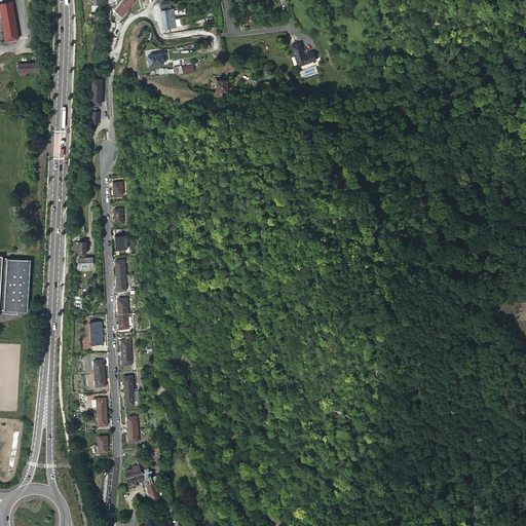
[(0,0),(0,3),(6,38),(19,35),(11,0),(0,0)]
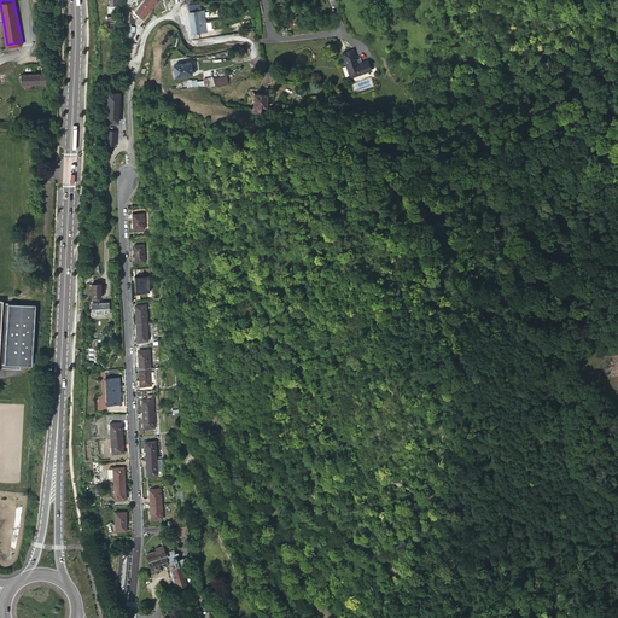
[(110,0),(111,4),(115,4),(115,11),(118,11),(118,4),(124,4),(123,0),(110,0)]
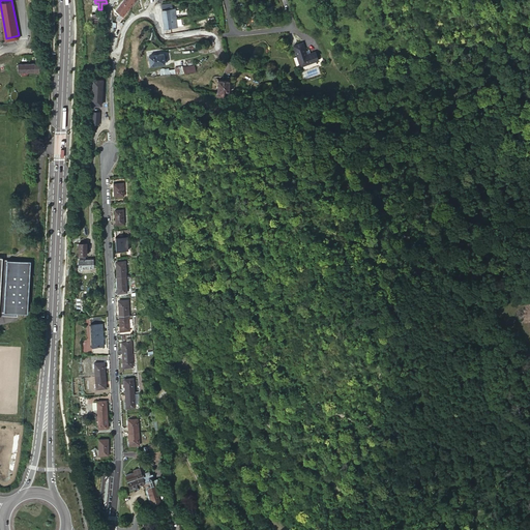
[(120,15),(119,17),(118,18),(120,21),(136,0),(124,0),(116,11),(120,15)]
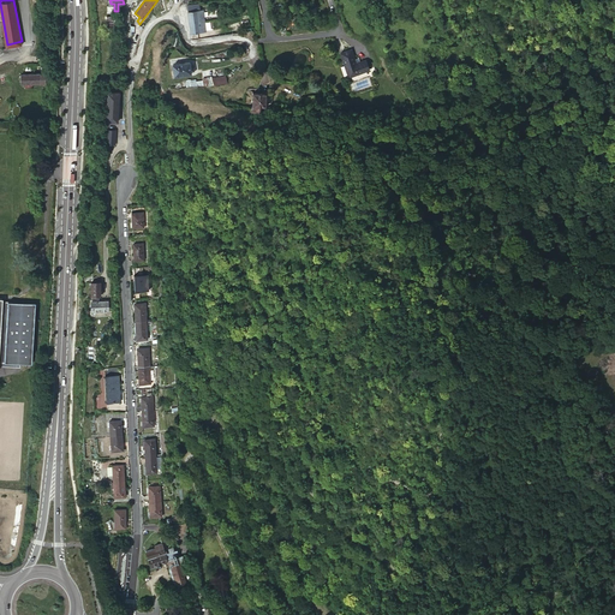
[(196,6),(187,6),(189,13),(190,25),(201,24),(199,12),(197,12),(196,6)]
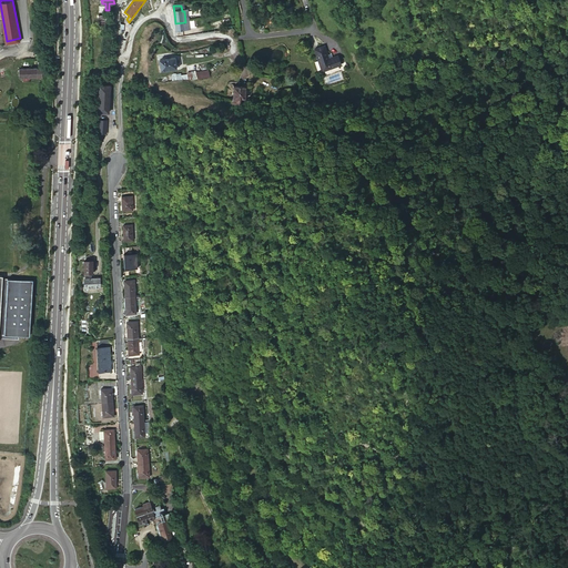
[(100,16),(100,28),(111,28),(110,14),(100,16)]
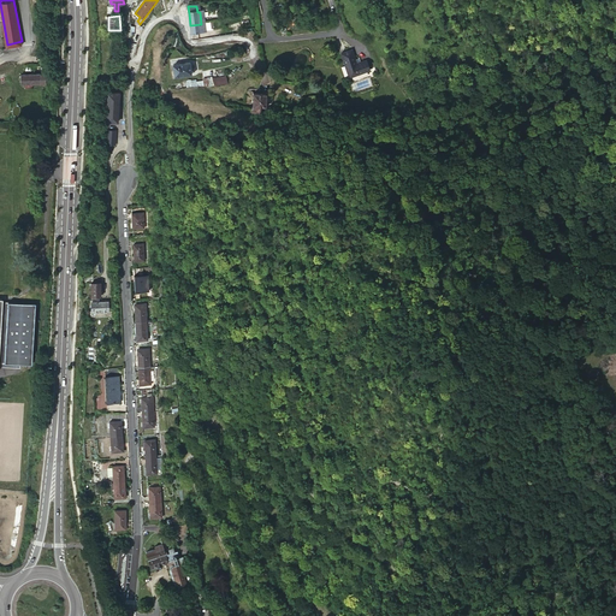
[(201,24),(190,25),(190,35),(194,35),(206,34),(205,23),(201,24)]
